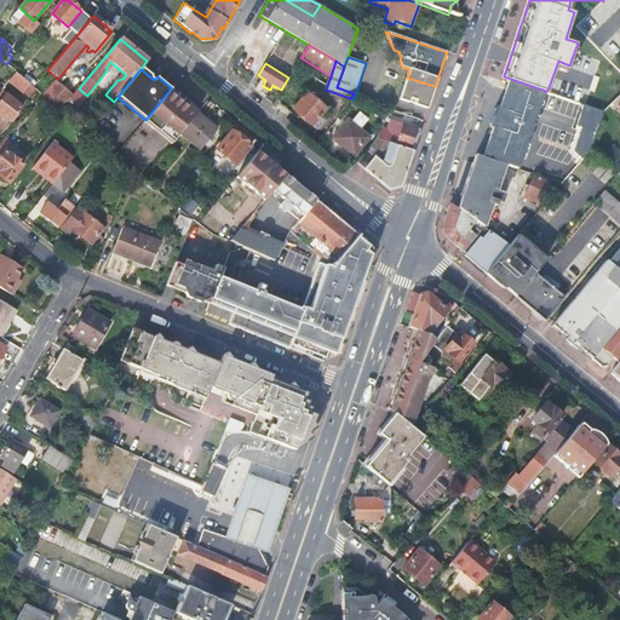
[(10,81),(23,92),(30,85),(16,73),(10,81)]
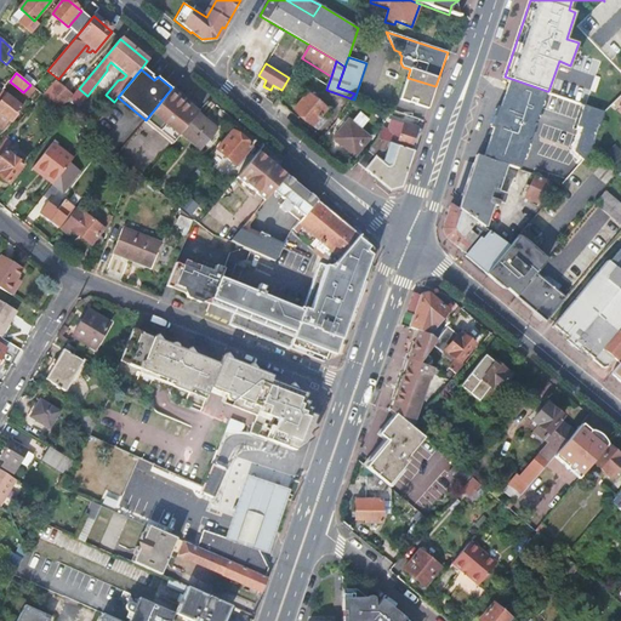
[(436,86),(408,78),(399,101),(409,104),(411,100),(416,102),(415,106),(428,110),(436,86)]
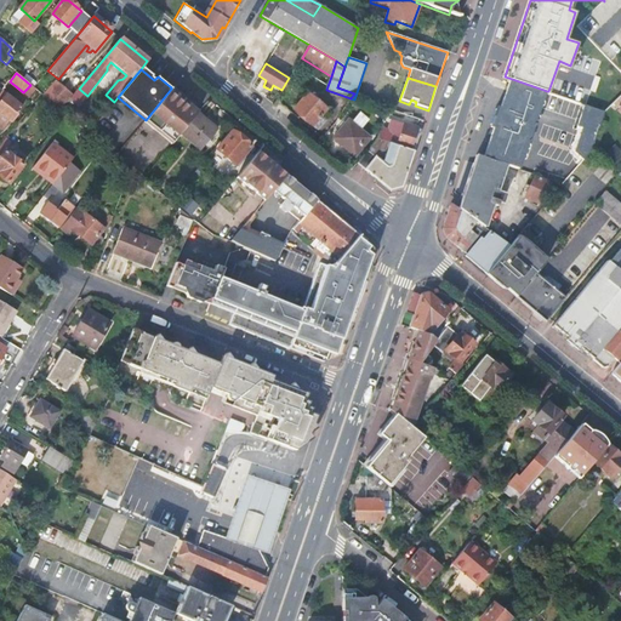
[(491,125),(486,138),(494,141),(490,149),(488,159),(507,165),(519,169),(522,160),(529,142),(531,142),(537,125),(535,125),(547,91),(516,80),(508,100),(501,98),(497,109),(494,108),(488,124),(491,125)]
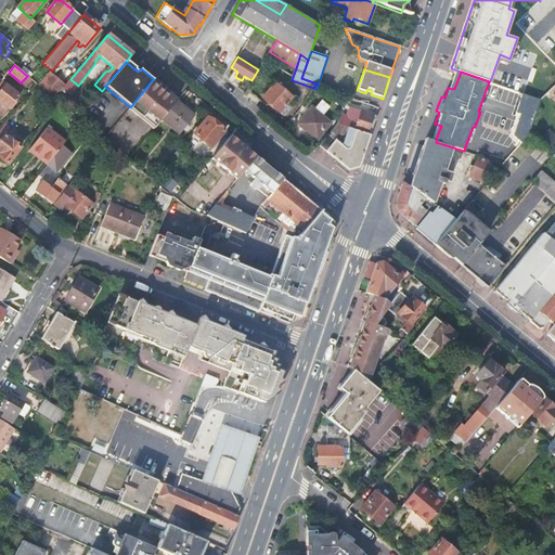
[(50,74),(39,86),(43,90),(54,77),(50,74)]
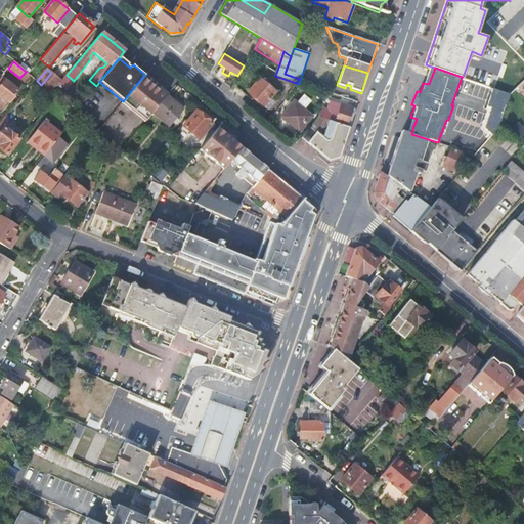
[(51,73),(41,85),(51,93),(60,81),(51,73)]
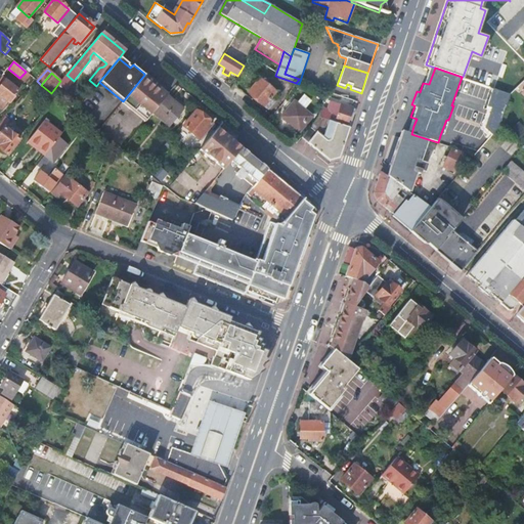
[(123,101),(120,103),(143,123),(153,112),(167,96),(168,94),(144,75),(123,101)]
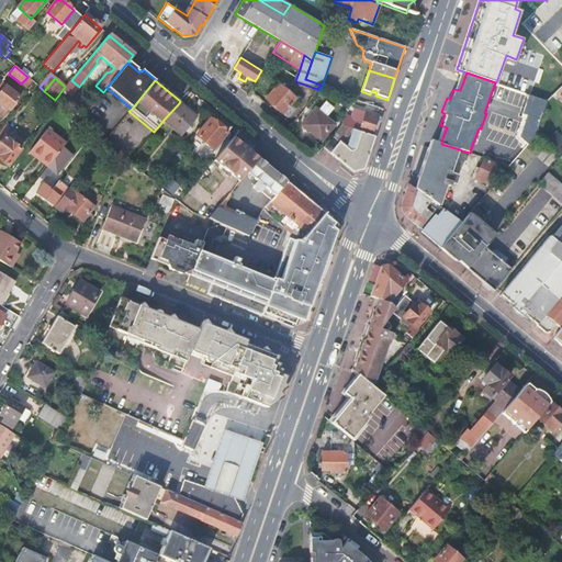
[(277,83),(263,98),(283,114),(293,102),(295,98),(283,88),(285,85),(282,81),(280,86),(277,83)]
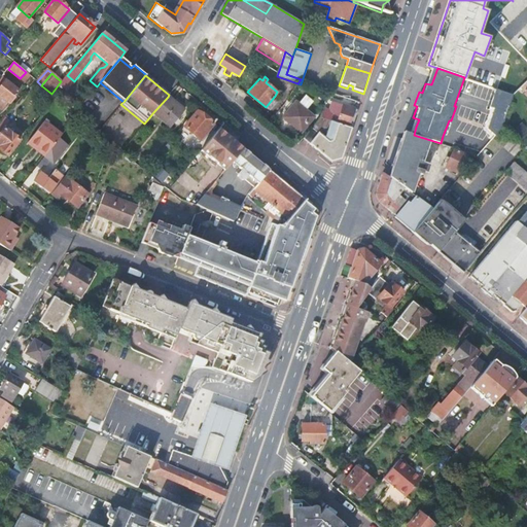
[(5,79),(0,85),(0,107),(2,110),(8,102),(9,103),(19,91),(5,79)]
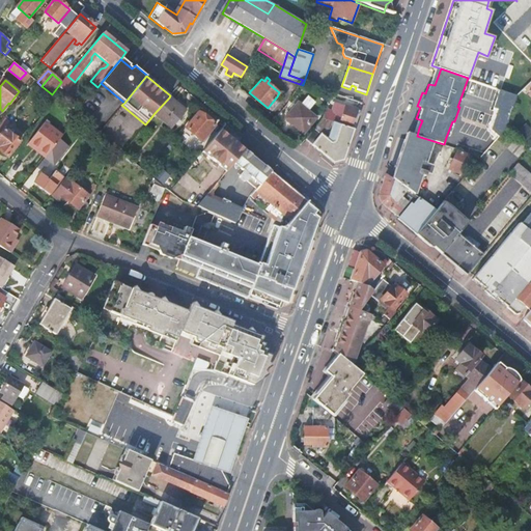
[(499,110),(493,130),(500,137),(507,130),(519,95),(502,89),(495,108),(499,110)]
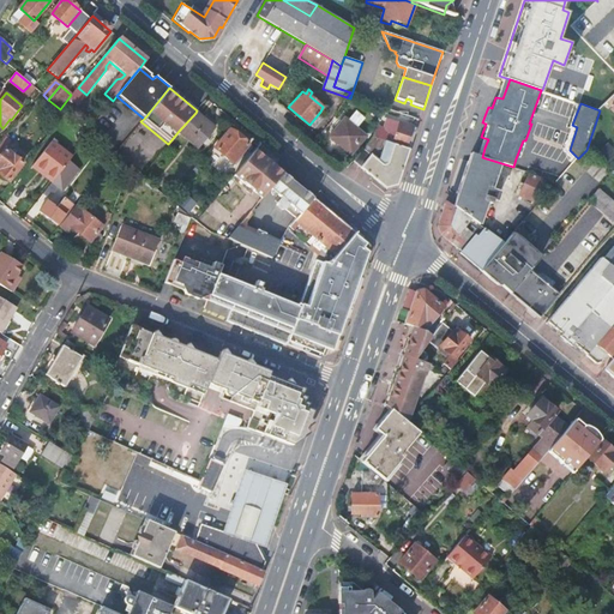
[(70,116),(88,131),(96,120),(79,106),(70,116)]
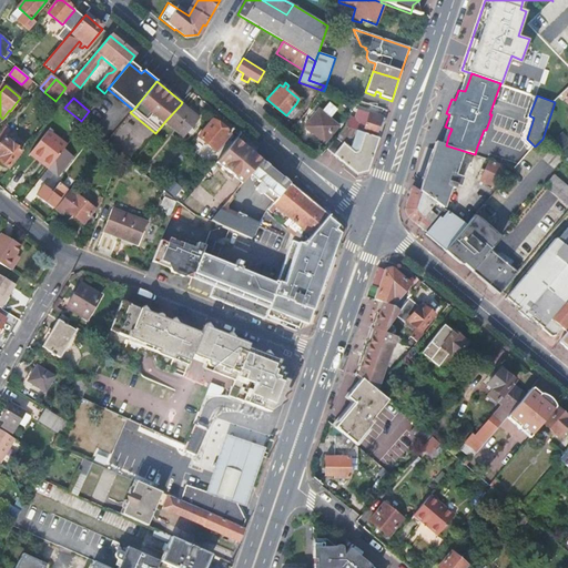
[(296,103),(286,115),(291,120),(301,107),(296,103)]
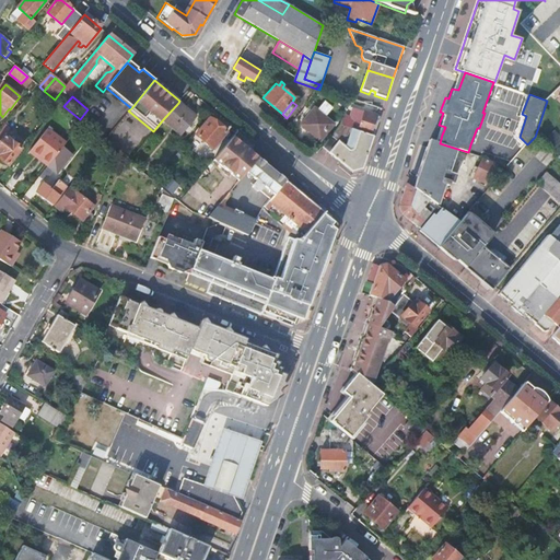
[(163,119),(182,135),(196,117),(178,103),(163,119)]
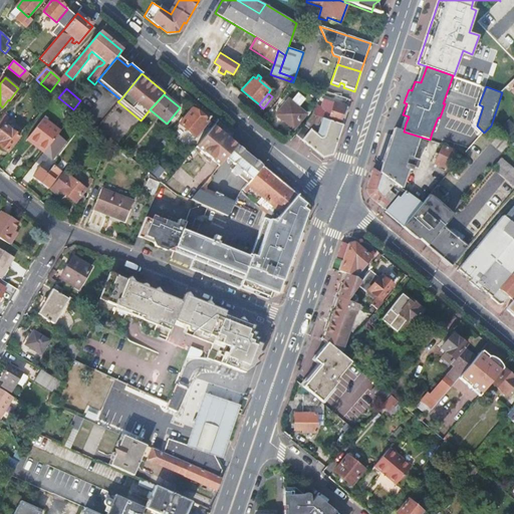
[(290,100),(277,116),(293,131),(306,114),(290,100)]
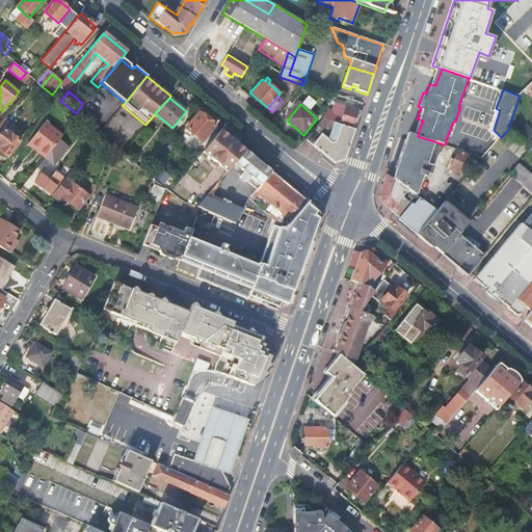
[(323,120),(334,124),(354,131),(361,112),(339,105),(336,114),(326,110),(323,120)]
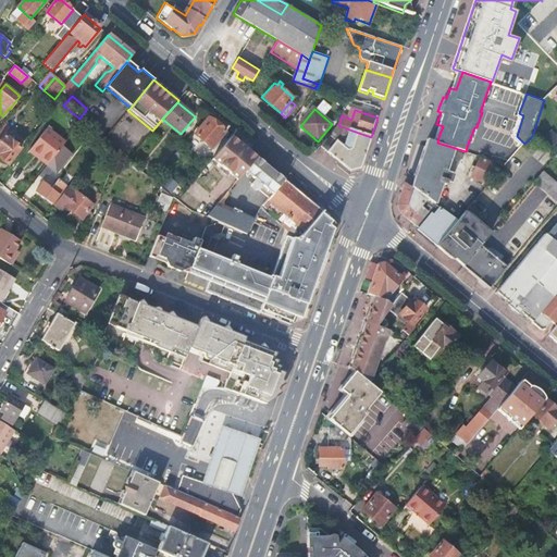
[(208,118),(194,135),(210,148),(224,132),(208,118)]
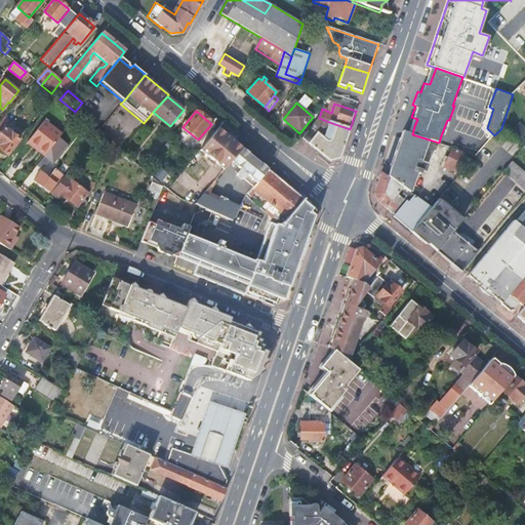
[(153,116),(146,124),(153,130),(160,122),(153,116)]
